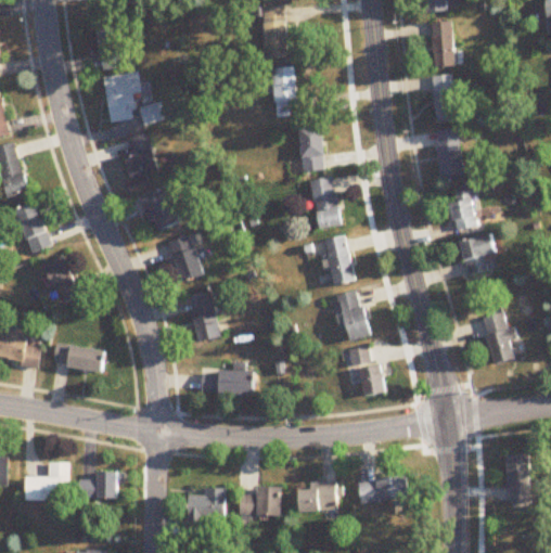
[(424,0),(425,13),(448,11),(446,0),(424,0)]
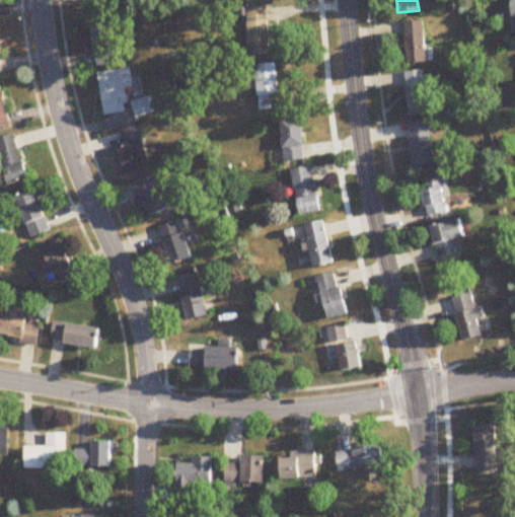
[(269,53),(267,7),(246,8),(247,18),(246,18),(248,54),(269,53)]
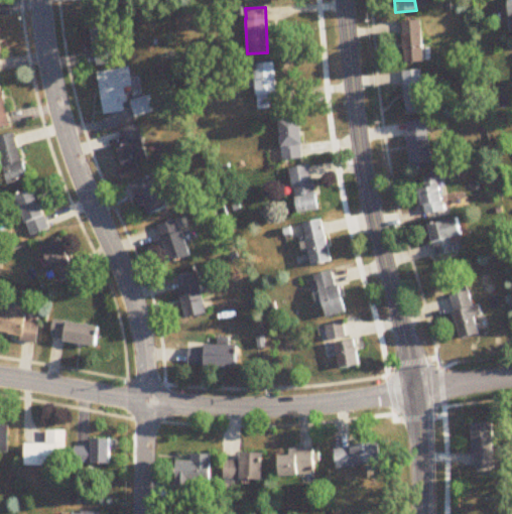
[(117,61),(112,15),(89,17),(94,65),(117,61)]
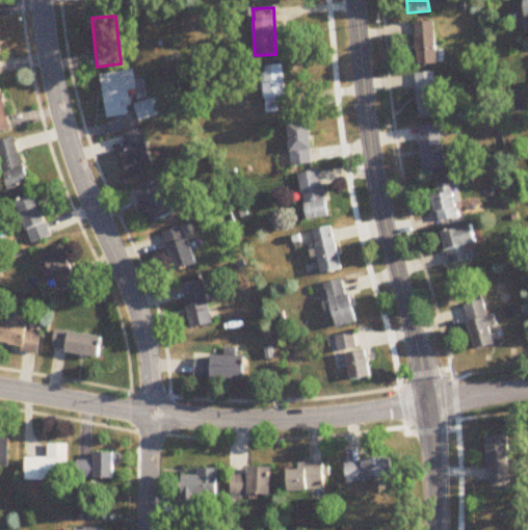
[(413,22),(415,64),(437,63),(433,21),(413,22)]
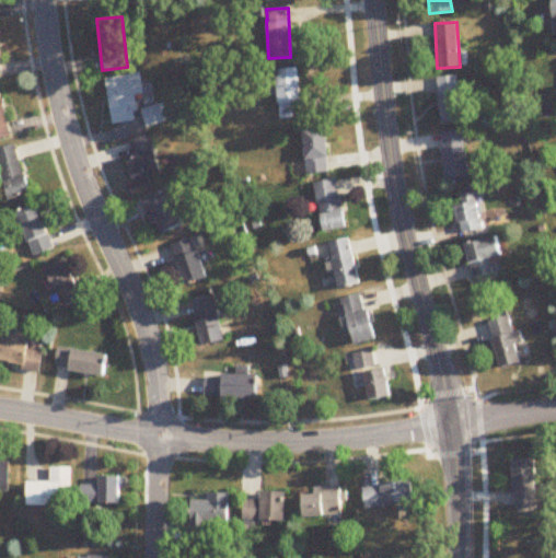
[(277,118),(299,116),(297,67),(275,68),(277,118)]
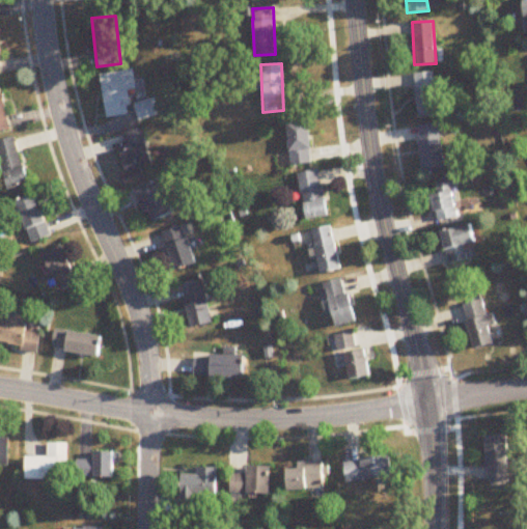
[(107,117),(133,113),(134,118),(156,114),(153,98),(138,100),(133,67),(100,74),(107,117)]
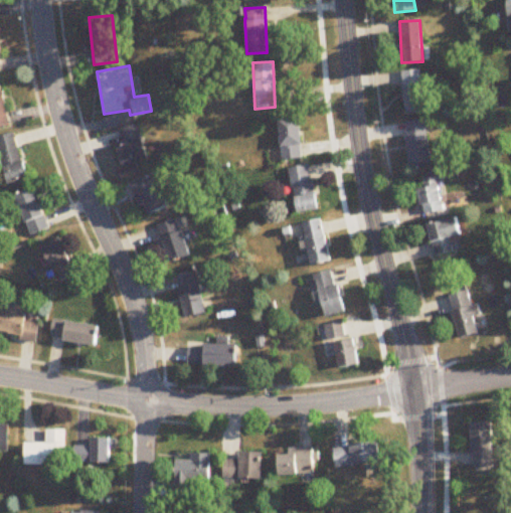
[(399,70),(403,113),(423,112),(420,68),(399,70)]
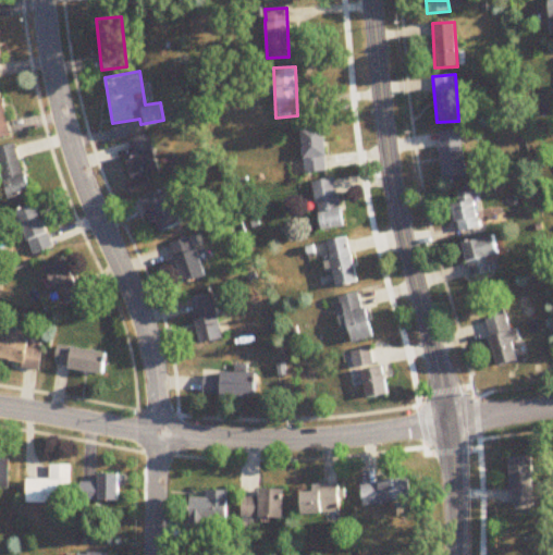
[(0,136),(11,135),(2,89),(0,89),(0,136)]
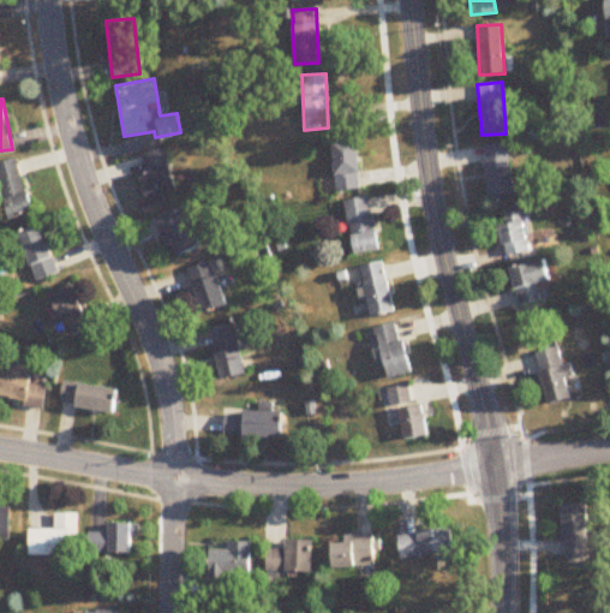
[(359,188),(356,140),(330,141),(334,190),(359,188)]
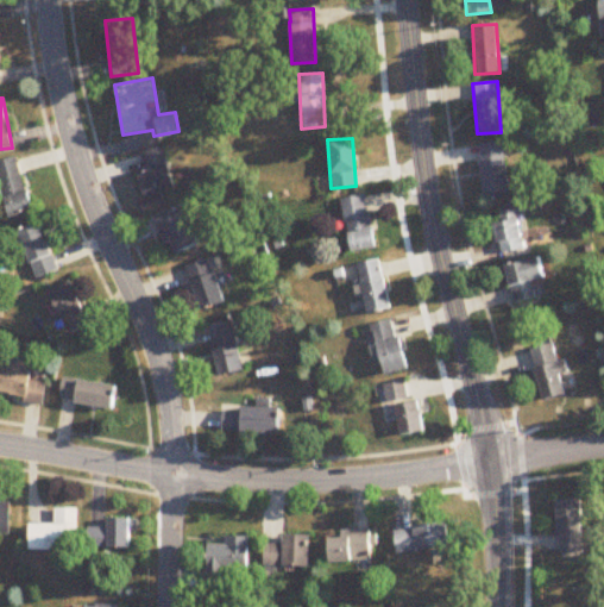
[(483,195),(508,192),(502,139),(477,143),(483,195)]
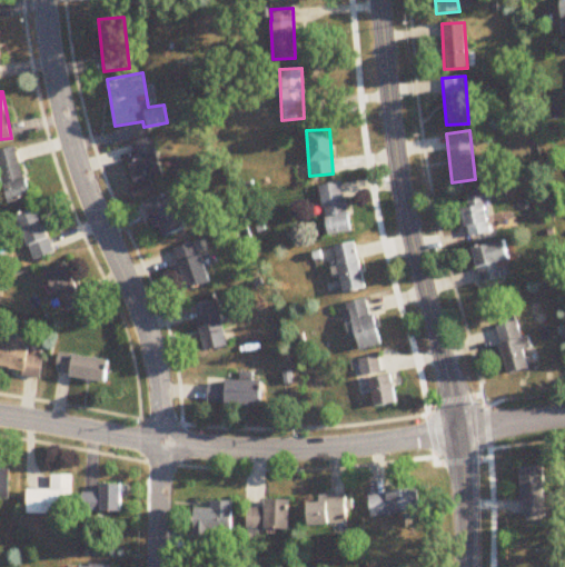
[(127,140),(137,189),(149,187),(147,179),(164,176),(155,135),(127,140)]
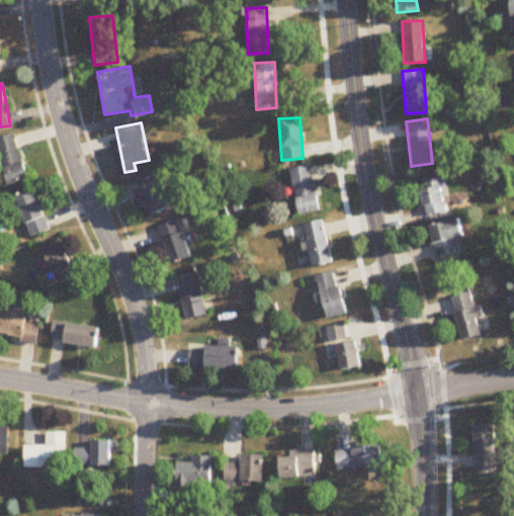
[(26,179),(12,132),(0,135),(0,160),(7,184),(26,179)]
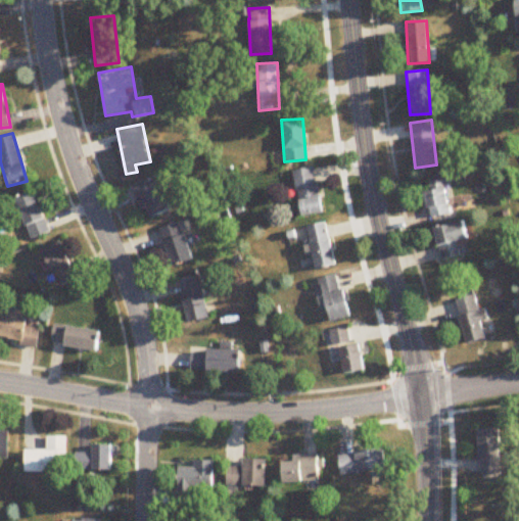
[(323,211),(314,166),(292,170),(300,216),(323,211)]
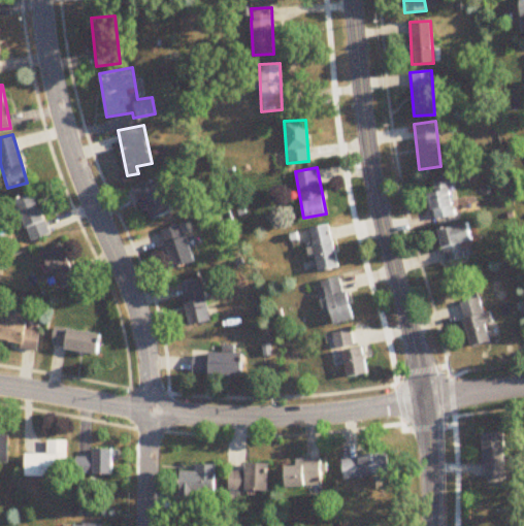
[(152,220),(175,211),(164,177),(133,188),(141,215),(150,212),(152,220)]
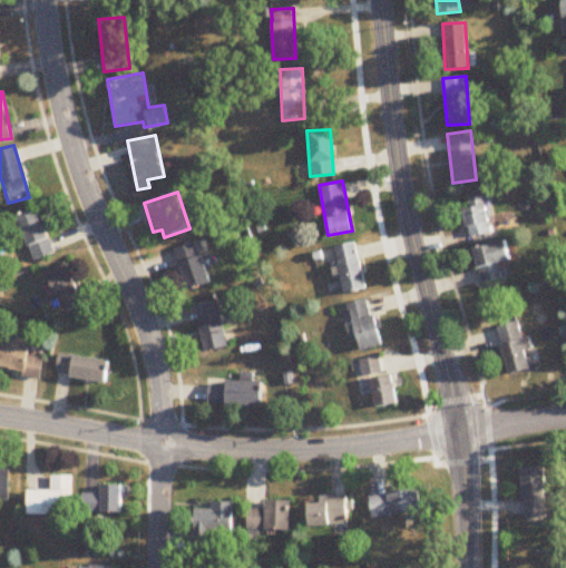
[(464,208),(470,237),(491,232),(485,203),(481,204),(480,196),(471,198),(474,206),(464,208)]
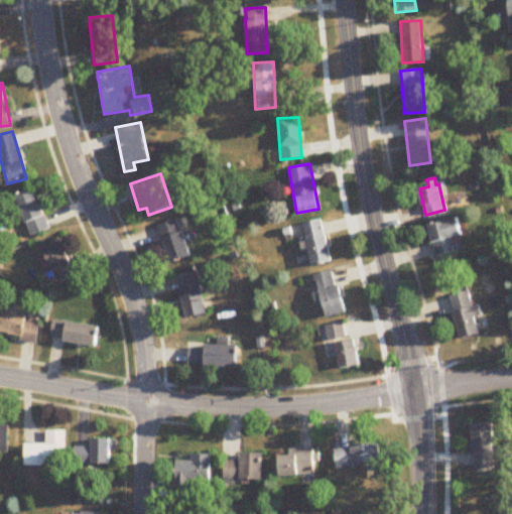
[(48,227),(30,187),(13,196),(31,235),(48,227)]
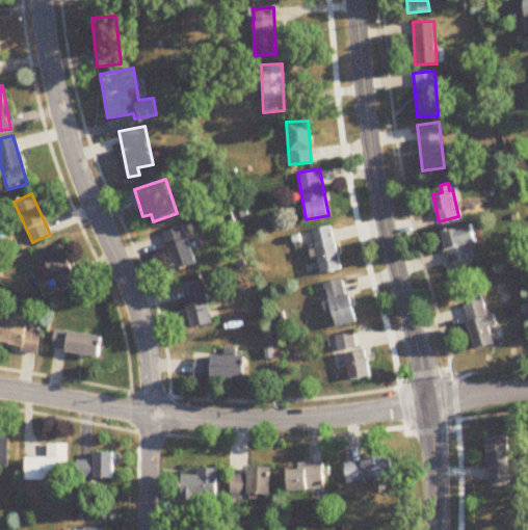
[(173,271),(196,264),(184,223),(161,231),(173,271)]
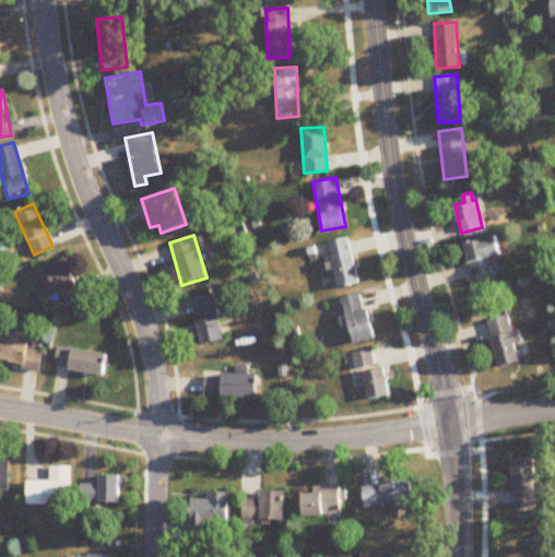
[(488,258),(502,255),(497,235),(463,243),(472,277),(492,273),(488,258)]
